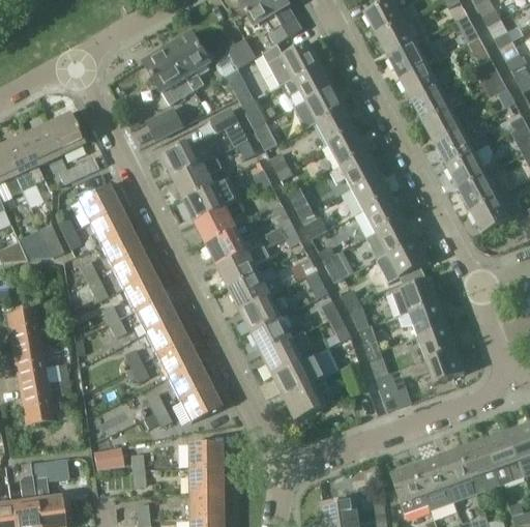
[(270,32),(277,44),(278,44),(301,29),(287,5),(289,3),(286,0),(243,0),(240,2),(255,25),(274,13),(282,25),(270,32)]
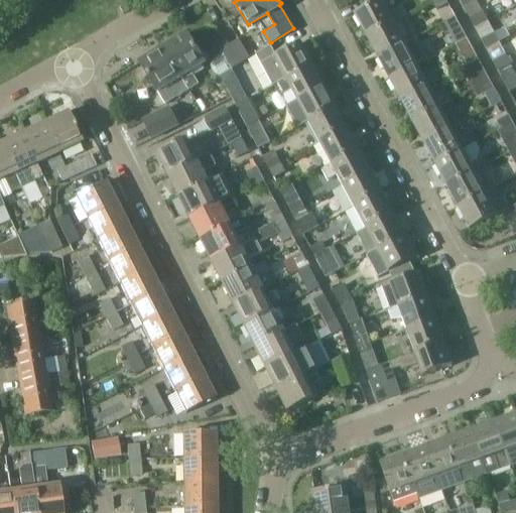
[(365,7),(355,13),(366,35),(394,20),(405,13),(407,12),(402,3),(389,10),(383,0),(361,0),(365,7)]
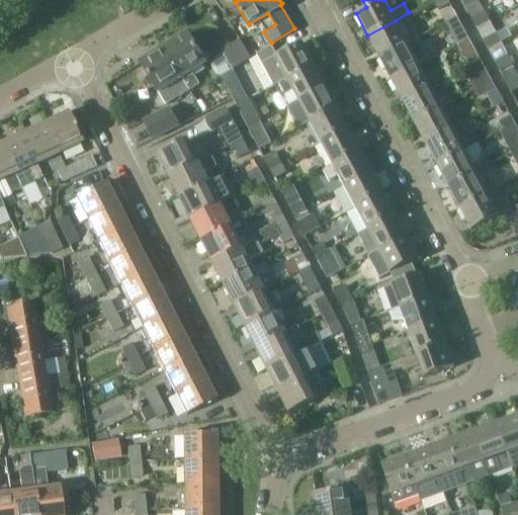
[(490,18),(481,0),(471,0),(465,3),(477,25),(490,18)]
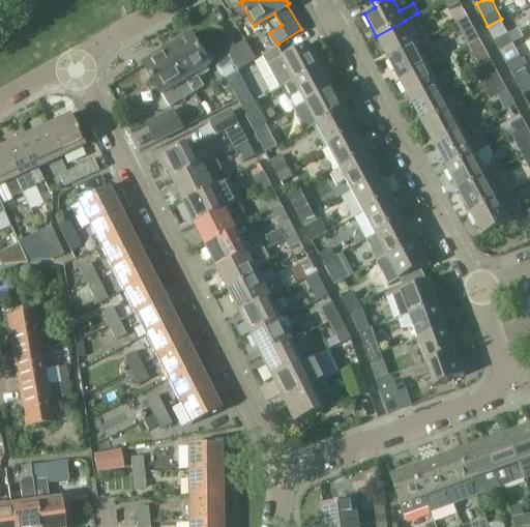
[(405,21),(376,36),(388,58),(417,42),(416,42),(428,36),(416,13),(405,21)]
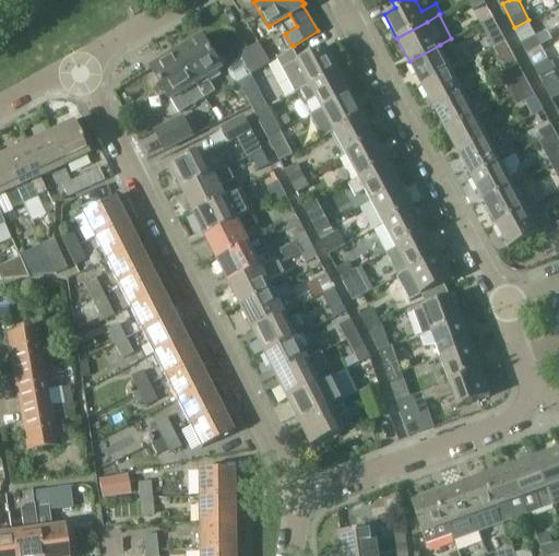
[(526,49),(540,42),(528,20),(514,27),(526,49)]
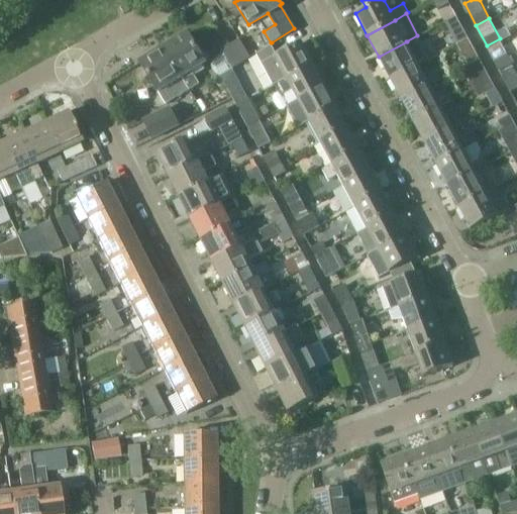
[(451,33),(456,42),(469,36),(463,27),(451,33)]
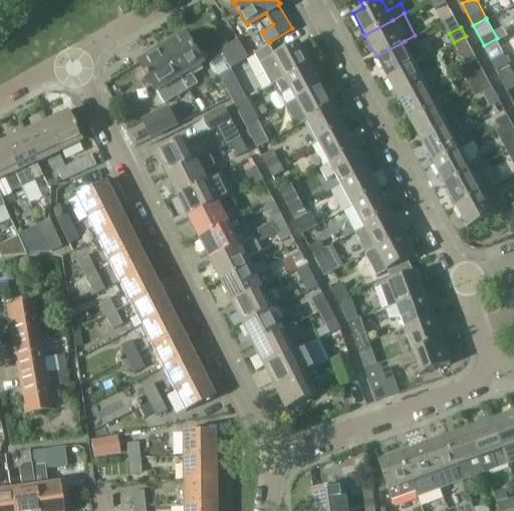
[(186,31),(163,45),(189,87),(198,81),(192,70),(205,61),(186,31)]
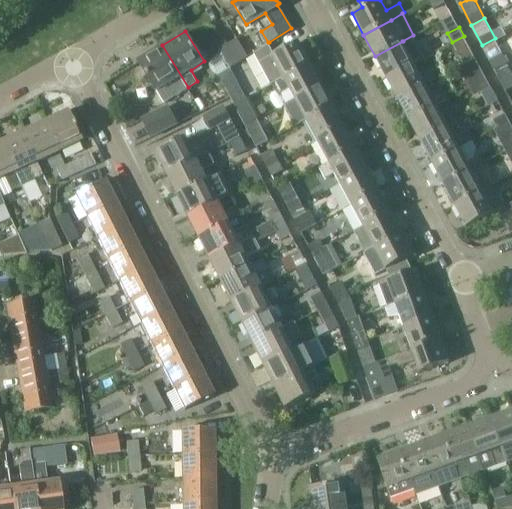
[(403,41),(375,56),(386,78),(414,63),(413,61),(424,56),(413,35),(402,41),(403,41)]
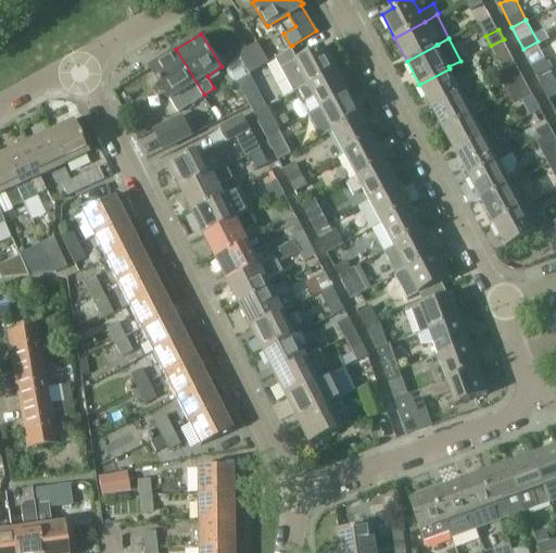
[(516,61),(504,39),(491,46),(503,68),(516,61)]
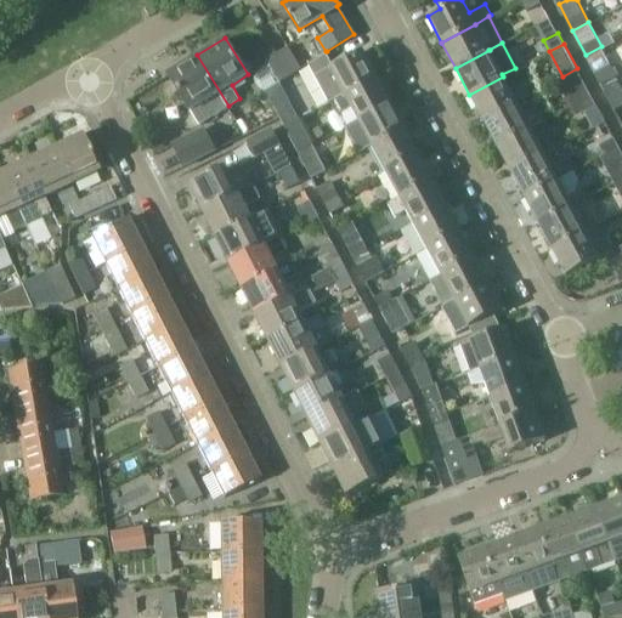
[(288,45),(267,57),(265,62),(256,71),(255,75),(256,81),(261,86),(267,88),(301,67),(288,45)]
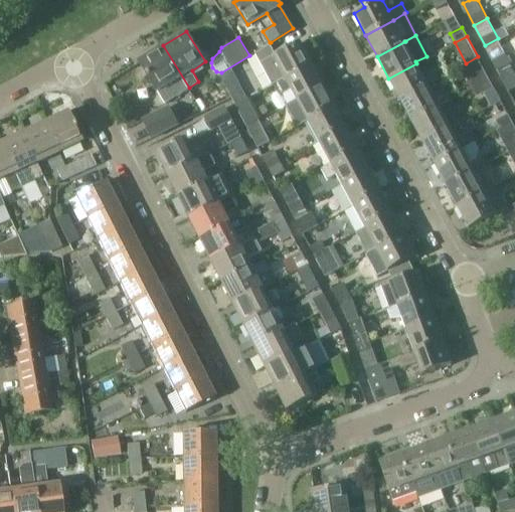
[(505,52),(498,38),(485,45),(496,67),(509,60),(510,61),(514,59),(509,49),(505,52)]
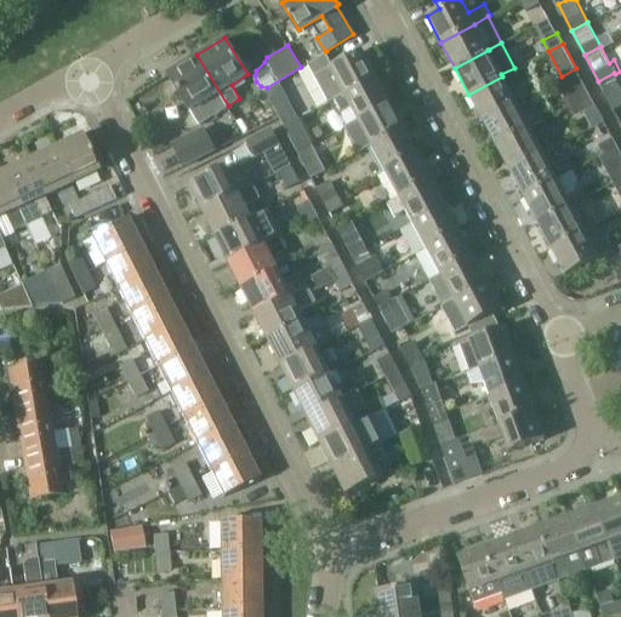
[(334,63),(326,51),(325,51),(309,62),(329,100),(335,97),(336,97),(377,75),(363,47),(334,63)]
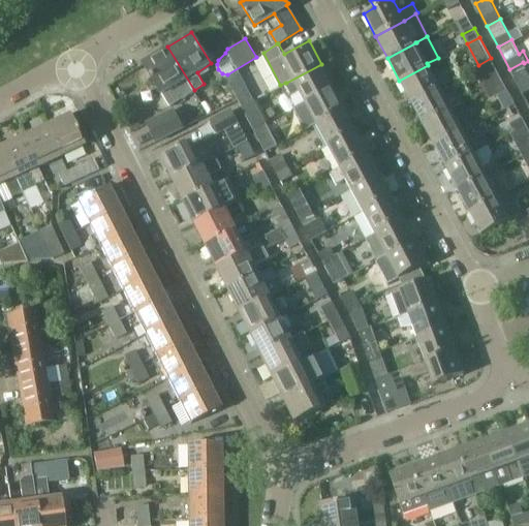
[(144,62),(169,104),(194,90),(167,47),(155,55),(153,54),(146,58),(146,61),(144,62)]
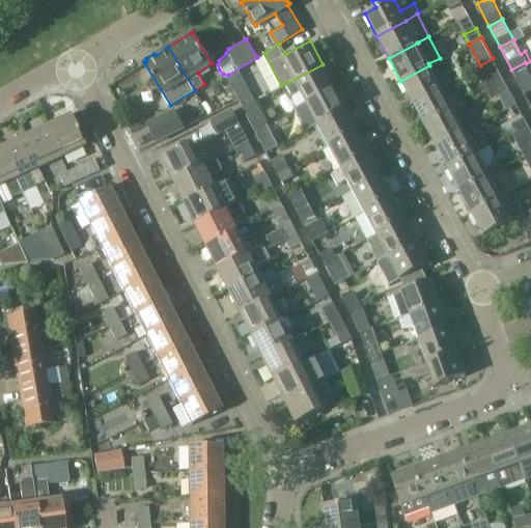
[(505,81),(493,58),(480,65),(476,67),(483,81),(487,90),(505,81)]
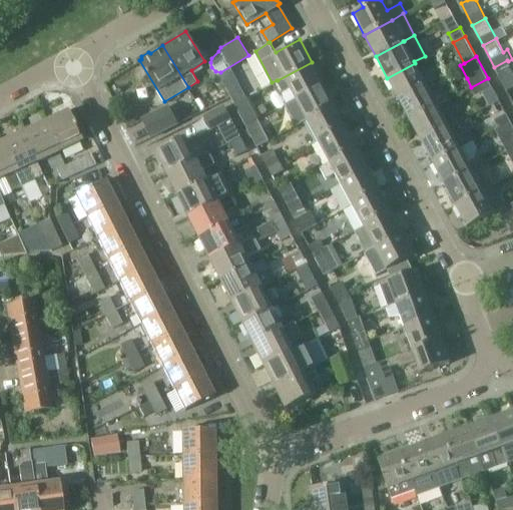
[(506,89),(512,85),(512,70),(508,61),(507,60),(494,67),(506,89)]
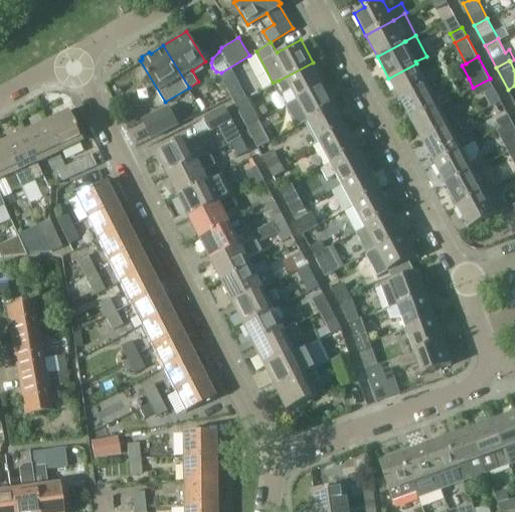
[(279,80),(284,92),(291,88),(297,99),(325,83),(313,62),(279,80)]
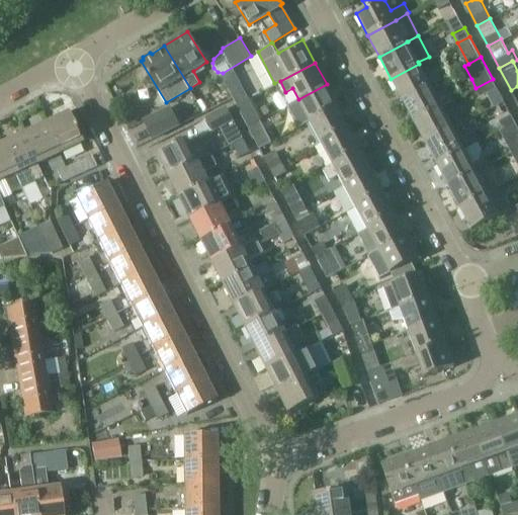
[(419,64),(391,79),(402,99),(430,85),(430,84),(440,79),(434,68),(424,73),(419,64)]
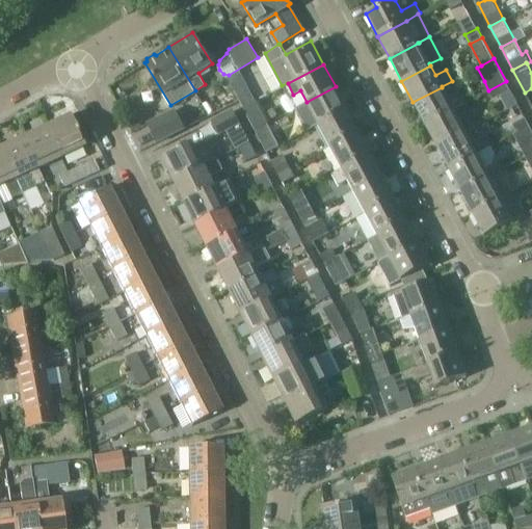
[(498,96),(510,88),(506,81),(488,90),(493,99),(498,96)]
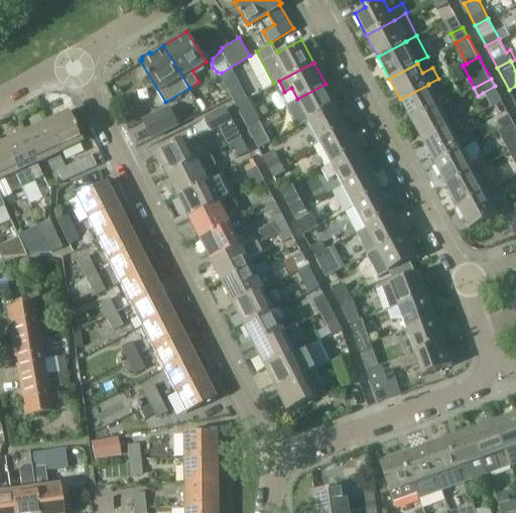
[(337,105),(326,84),(297,99),(308,120),(337,105)]
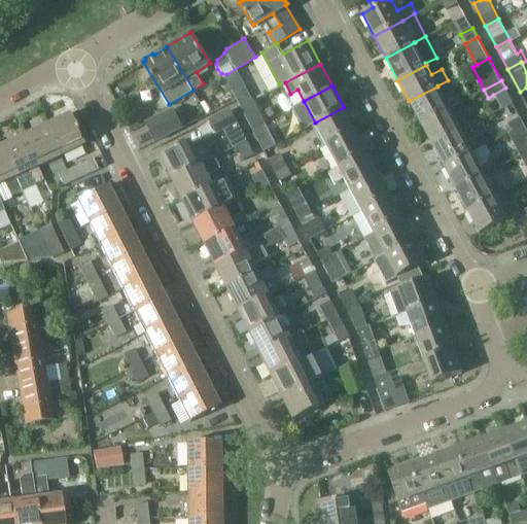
[(437,86),(409,101),(421,124),(450,108),(449,107),(460,101),(454,91),(444,97),(437,86)]
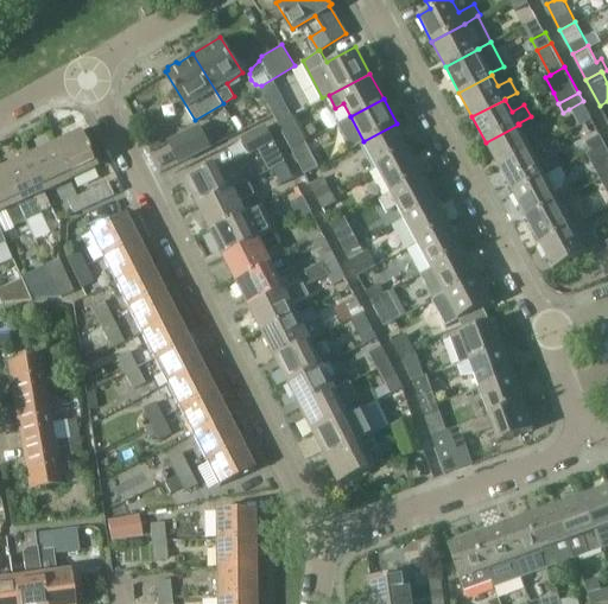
[(279,122),(292,147),(305,140),(292,115),(279,122)]
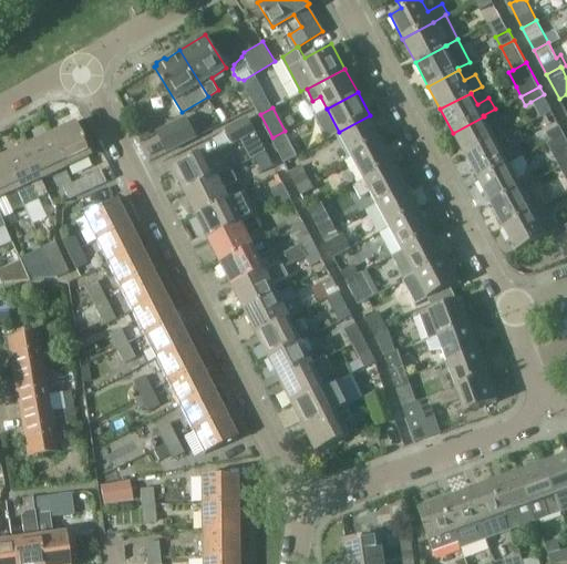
[(196,135),(186,115),(158,130),(168,150),(175,145),(196,135)]
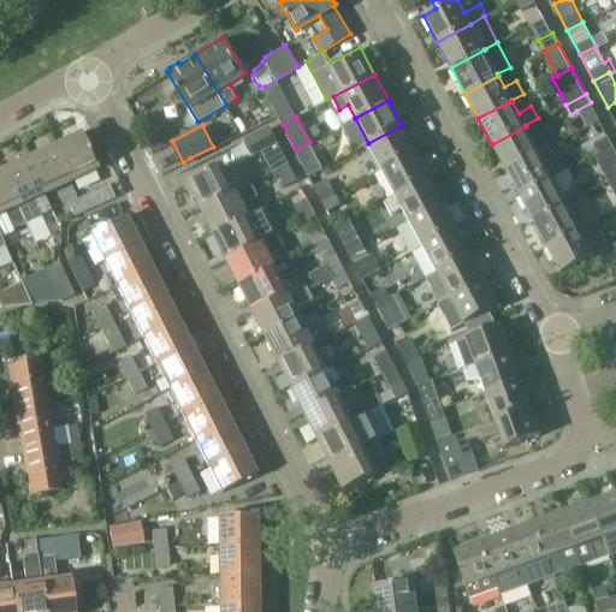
[(265,147),(277,168),(289,161),(270,125),(246,138),(254,154),(265,147)]
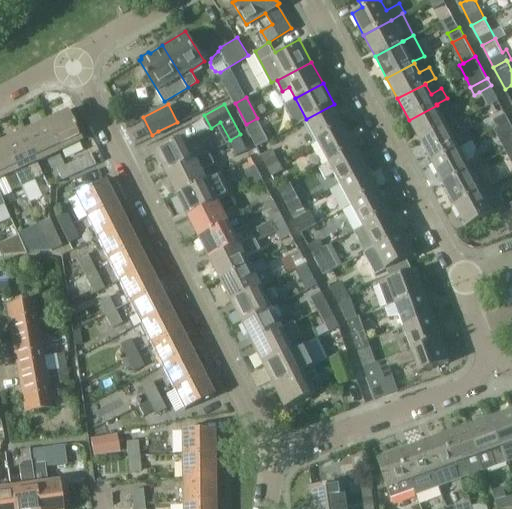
[(318,140),(345,125),(334,104),(306,119),(318,140)]
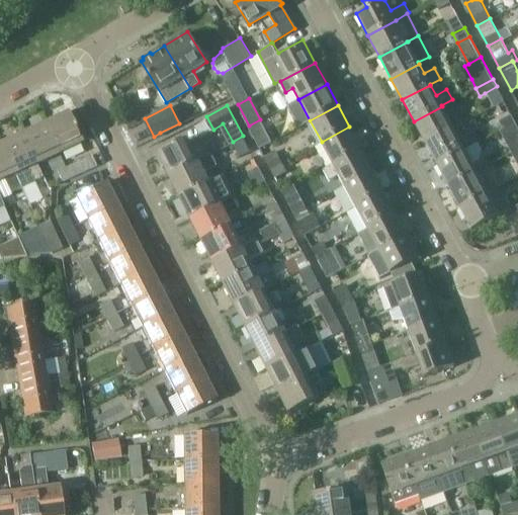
[(442,106),(414,121),(425,142),(453,126),(452,126),(460,122),(463,120),(458,110),(447,116),(442,106)]
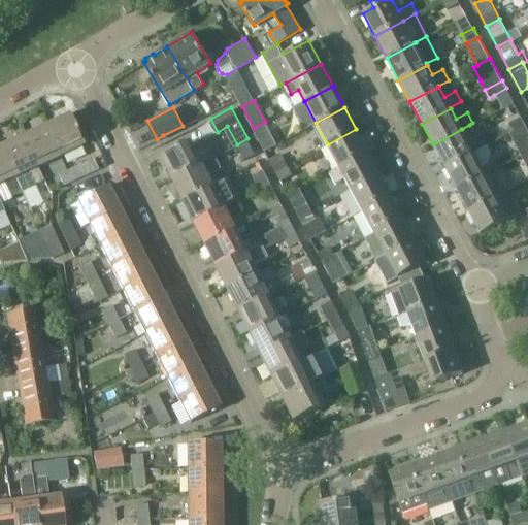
[(81,142),(68,112),(44,124),(59,153),(81,142)]
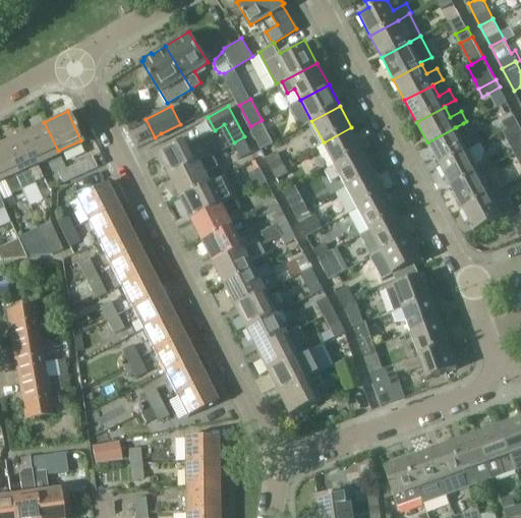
[(513,114),(502,120),(506,127),(507,129),(519,123),(514,113),(513,114)]
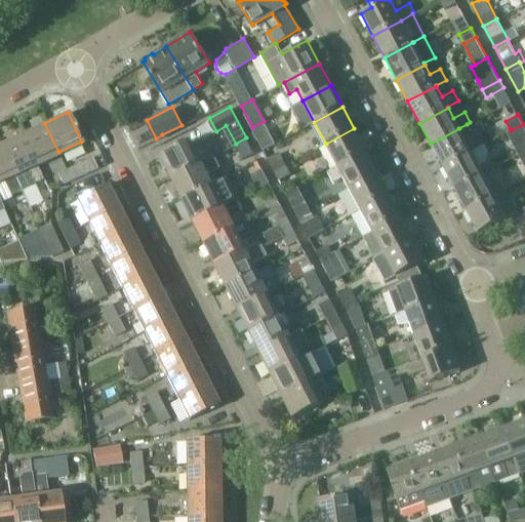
[(275,143),(264,121),(252,127),(263,149),(275,143)]
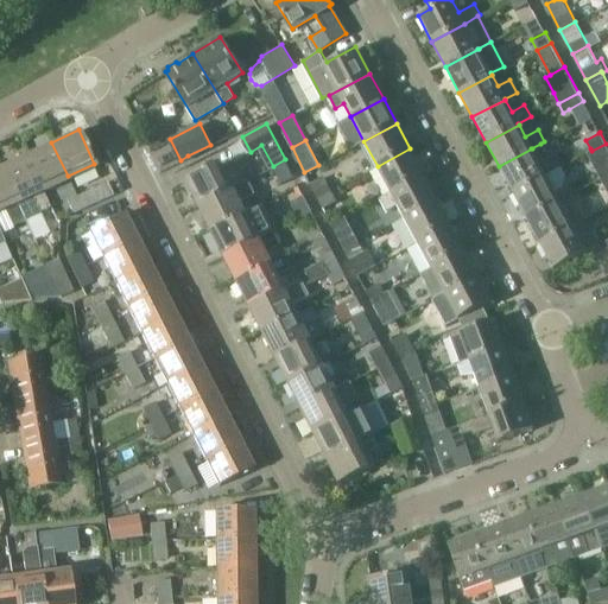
[(51,142),(26,154),(42,188),(68,176),(51,142)]
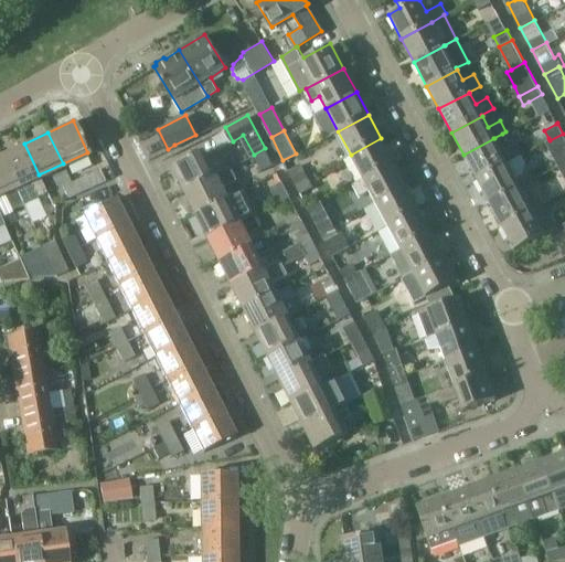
[(548,138),(544,141),(557,166),(564,161),(564,138),(563,134),(550,140),(548,138)]
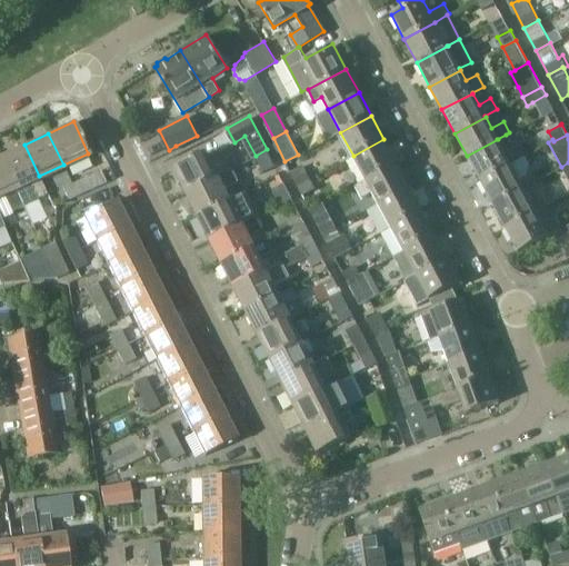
[(353,156),(365,178),(366,179),(396,162),(383,139),(353,156)]
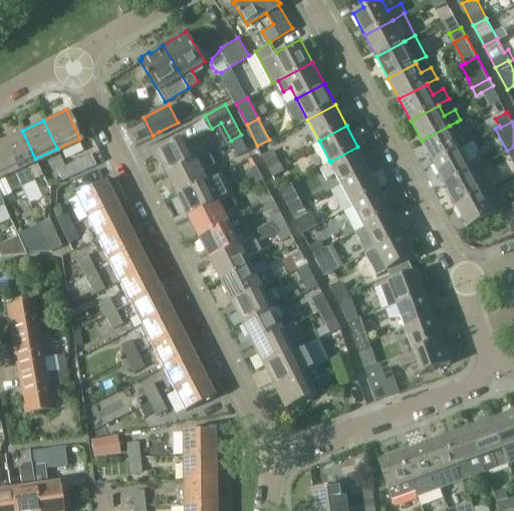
[(450,125),(422,141),(434,163),(461,148),(461,147),(474,140),(468,130),(455,137),(450,125)]
